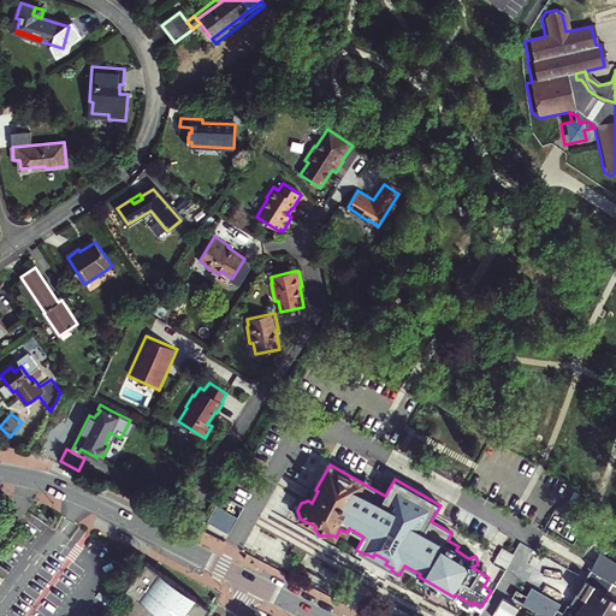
[(231,502),(220,496),(206,521),(229,534),(238,517),(226,510),(231,502)]
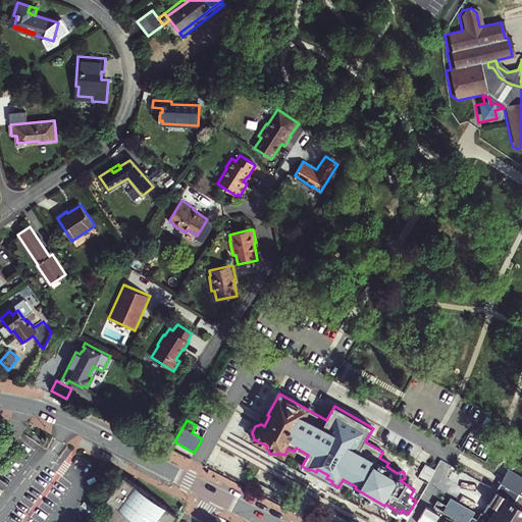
[(521,476),(510,469),(497,490),(521,506),(521,476)]
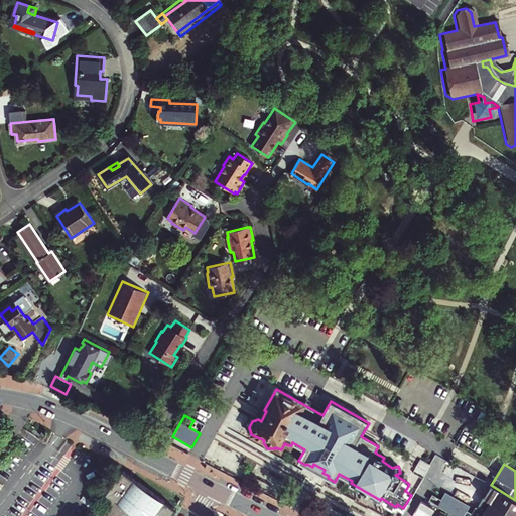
[(168,515),(173,509),(121,471),(105,493),(136,515),(168,515)]
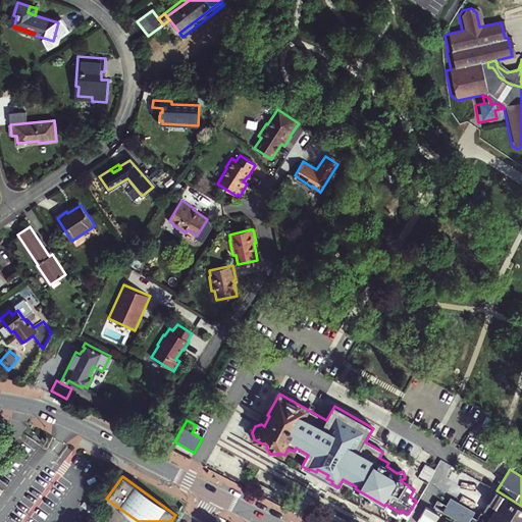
[(521,521),(521,506),(497,490),(482,512),(481,513),(477,519),(475,521),(521,521)]
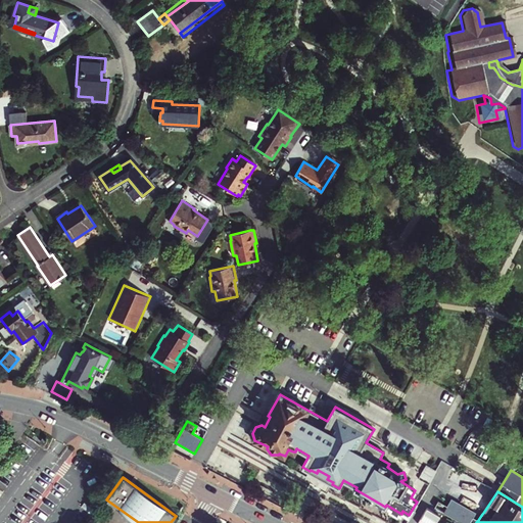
[(434,508),(462,522),(476,522),(478,520),(474,517),(476,512),(452,498),(447,506),(438,501),(434,508)]
